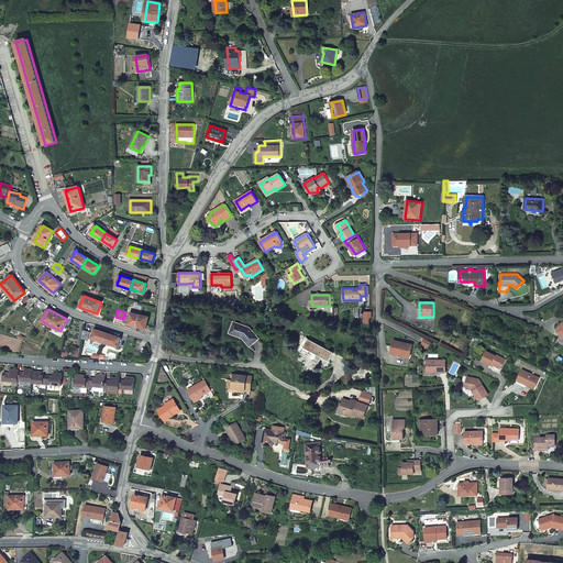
[(148,318),(140,316),(131,313),(128,324),(146,329),(146,326),(148,318)]
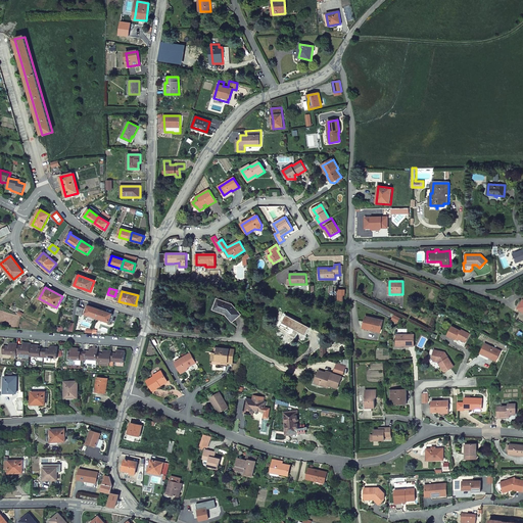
[(232,322),(241,315),(232,304),(218,299),(214,310),(226,315),(232,322)]
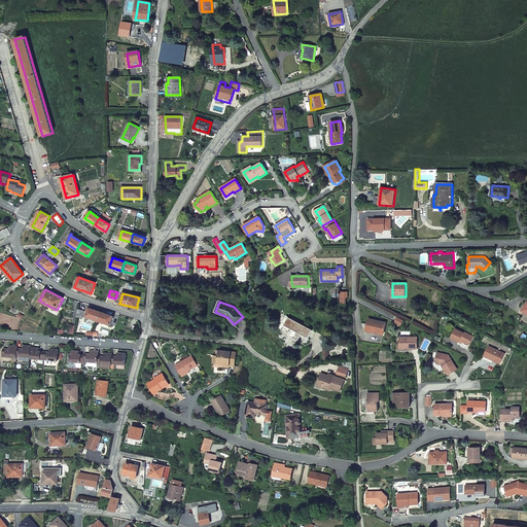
[(98,320),(101,312),(89,308),(85,316),(98,320)]
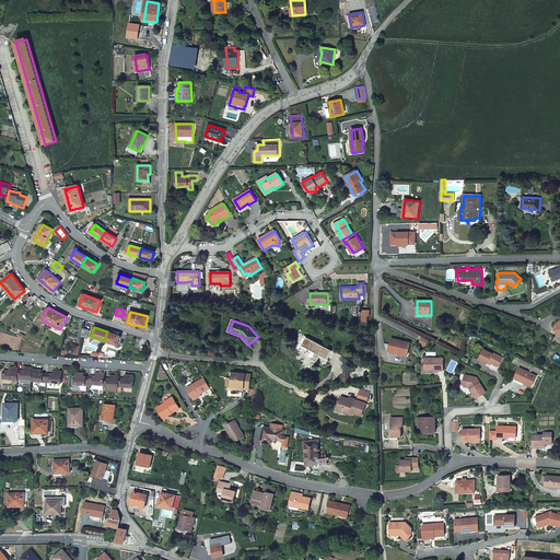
[(120,336),(107,331),(104,340),(117,345),(120,336)]
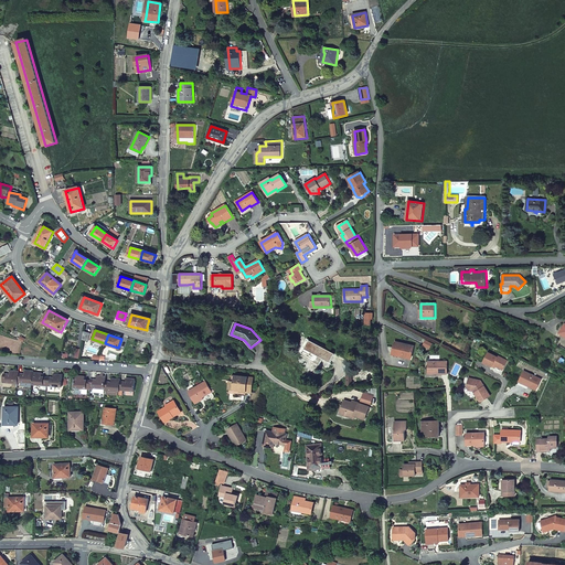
[(323,359),(330,362),(336,354),(309,340),(305,349),(316,354),(312,360),(321,364),(323,359)]
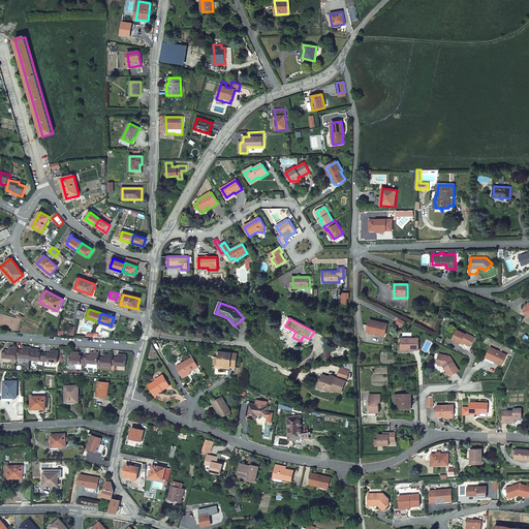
[(374,334),(385,336),(387,324),(370,320),(368,331),(375,333),(374,334)]
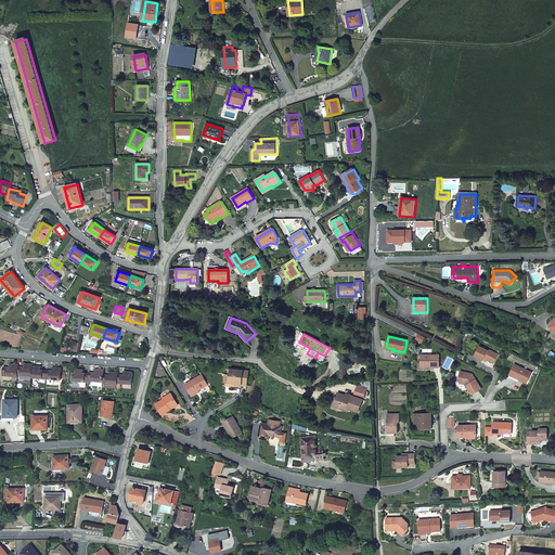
[(485,359),(488,360),(494,363),(499,355),(489,350),(489,351),(480,347),(475,357),(483,360),(485,359)]
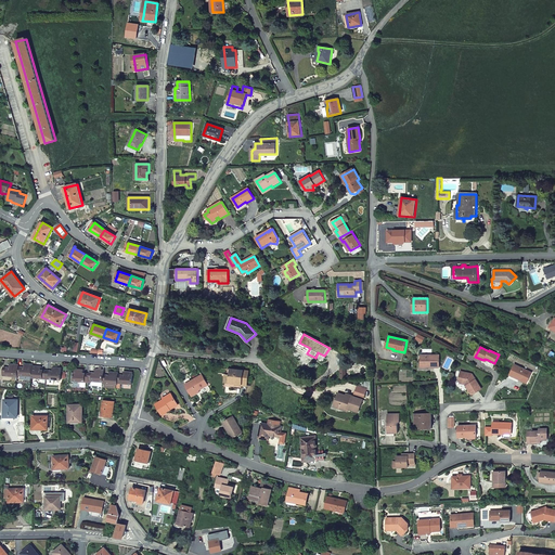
[(439,356),(421,356),(421,366),(429,366),(429,368),(439,368),(439,356)]
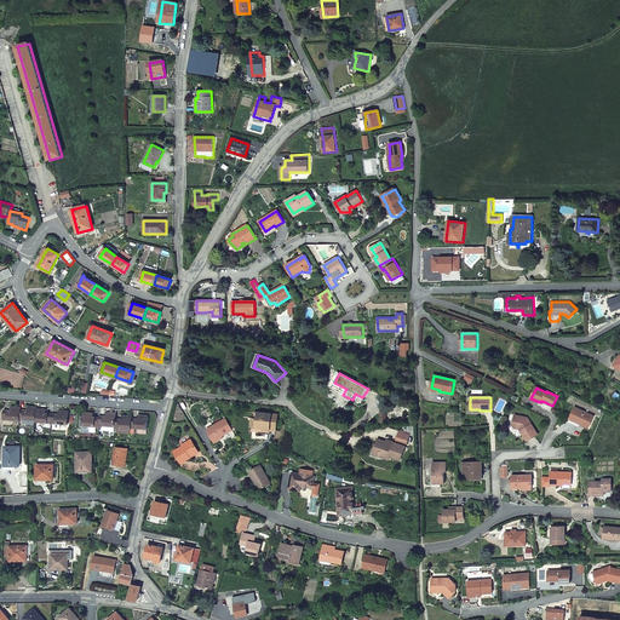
[(19,422),(19,420),(19,411),(21,408),(11,407),(11,411),(4,411),(3,420),(19,422)]
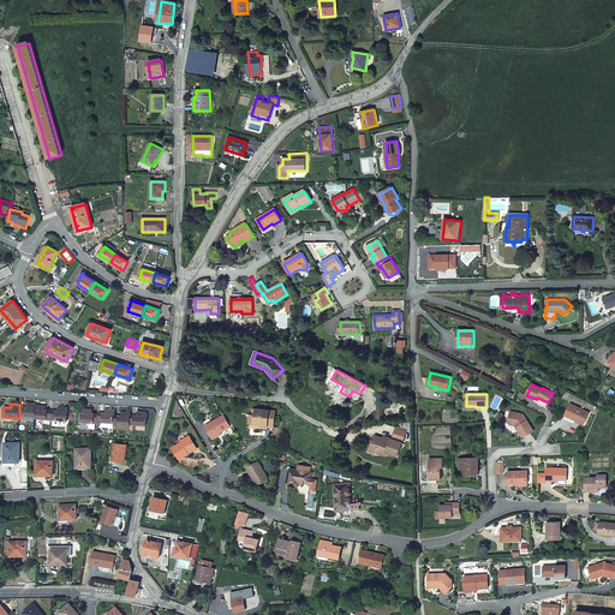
[(19,407),(19,417),(35,418),(36,406),(36,405),(27,404),(27,407),(19,407)]
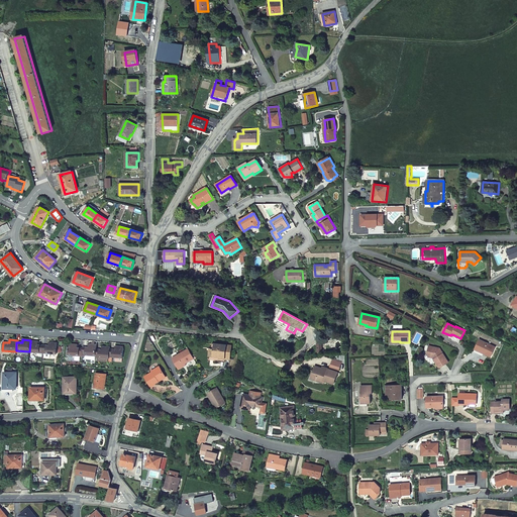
[(483,353),(484,353),(491,356),(495,347),(480,340),(476,348),(484,352),(483,353)]
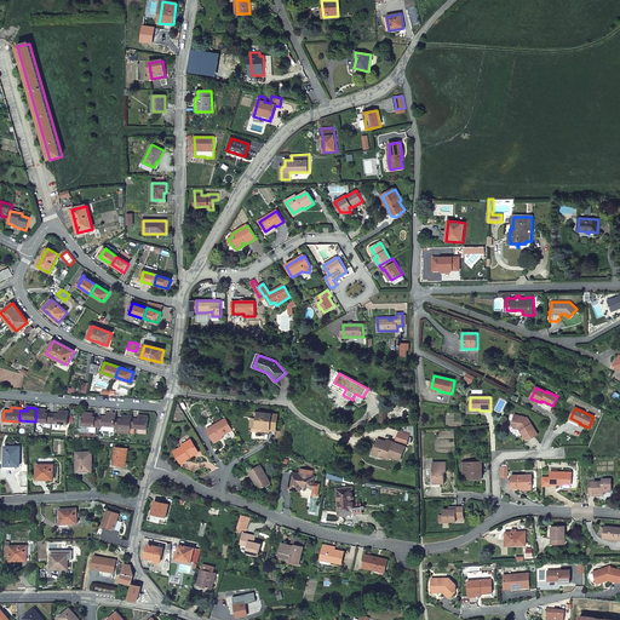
[(36,409),(35,422),(35,423),(51,424),(52,414),(45,414),(45,409),(36,409)]
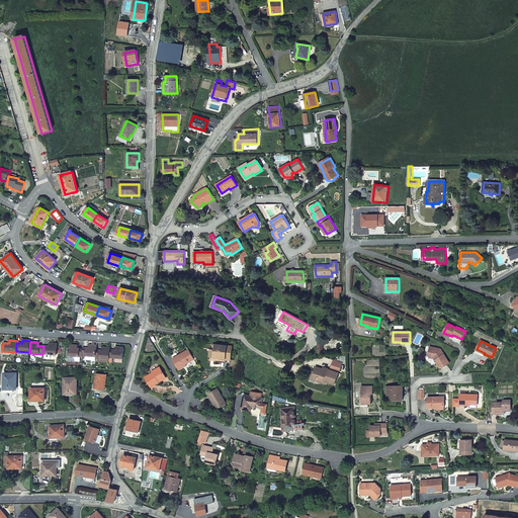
[(44,346),(42,354),(51,354),(56,355),(57,344),(50,343),(49,346),(44,346)]
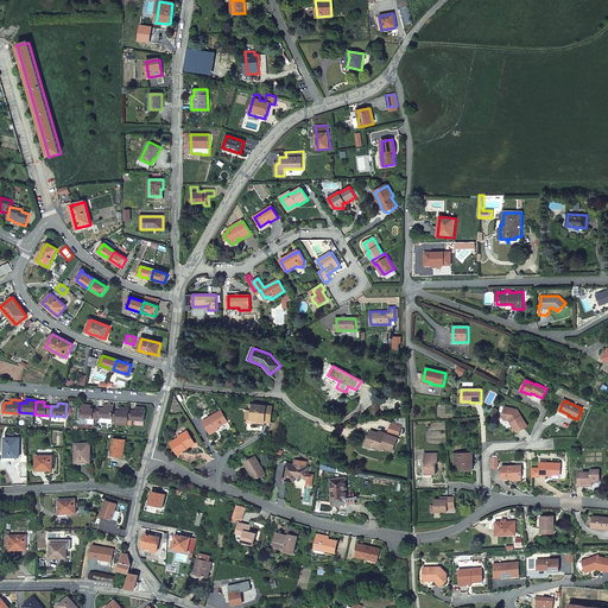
[(259,422),(265,423),(271,423),(272,407),(249,404),(248,411),(252,411),(251,419),(259,420),(259,422)]
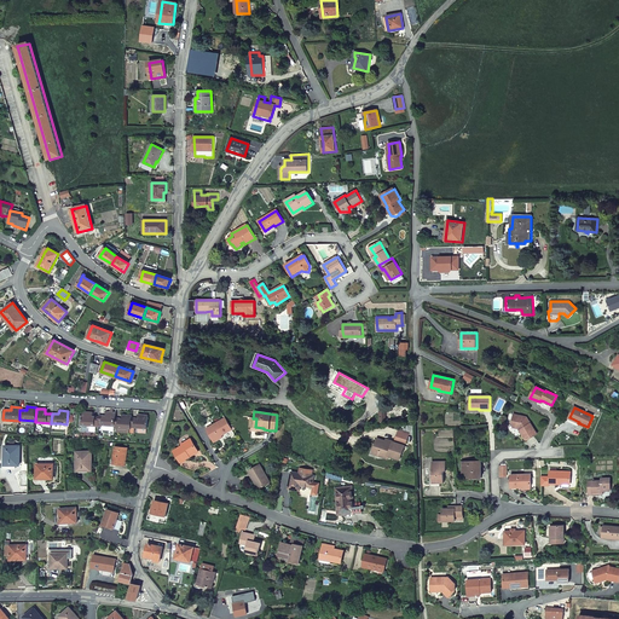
[(82,420),(80,420),(80,426),(90,426),(96,427),(98,427),(98,426),(99,417),(92,417),(92,414),(84,412),(84,417),(82,420)]
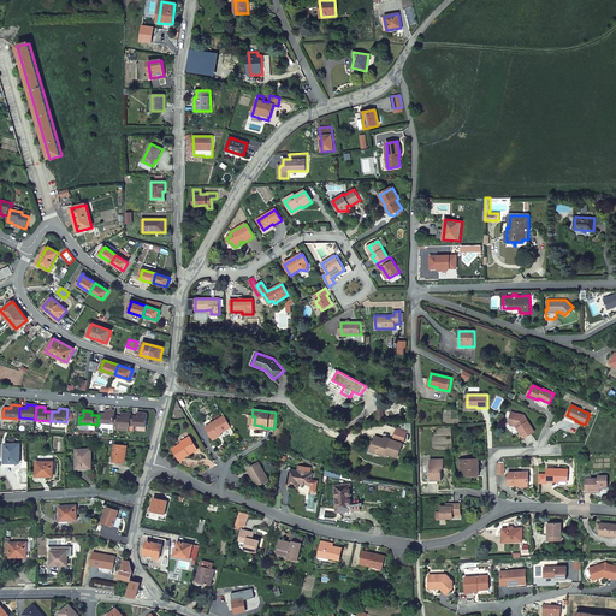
[(99,415),(98,424),(101,424),(110,424),(114,425),(114,416),(116,412),(112,410),(108,410),(106,410),(106,414),(99,414),(99,415)]
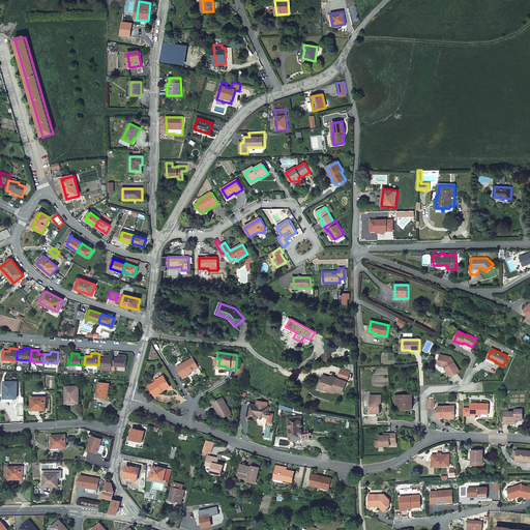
[(113,358),(112,366),(125,367),(126,356),(118,355),(118,358),(113,358)]
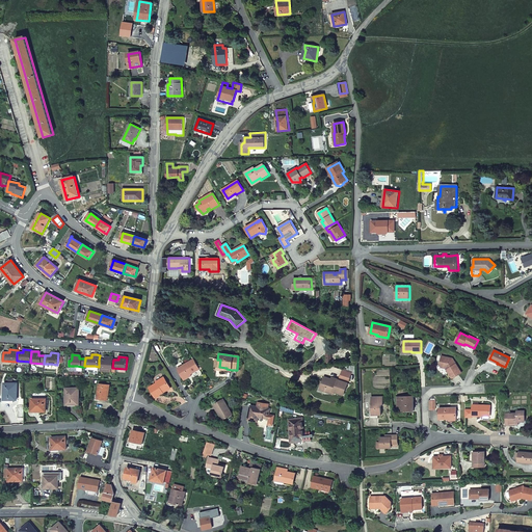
[(99,360),(99,367),(99,368),(112,369),(112,368),(113,360),(113,357),(105,357),(105,360),(99,360)]
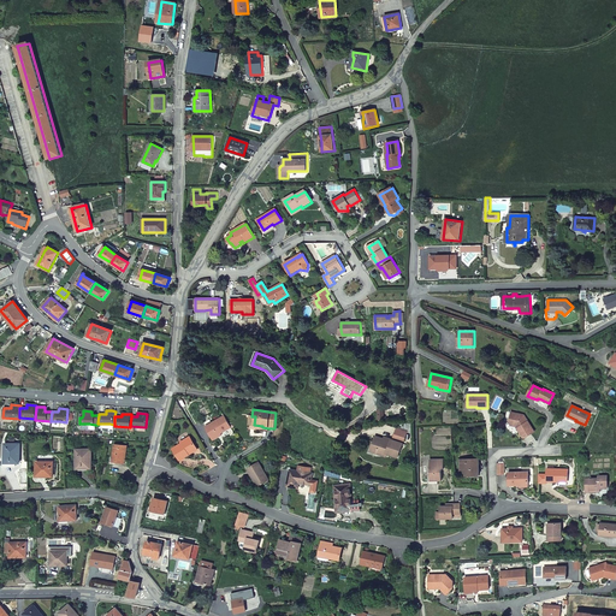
[(523,416),(511,414),(509,424),(511,426),(516,427),(523,438),(526,439),(534,433),(523,416)]
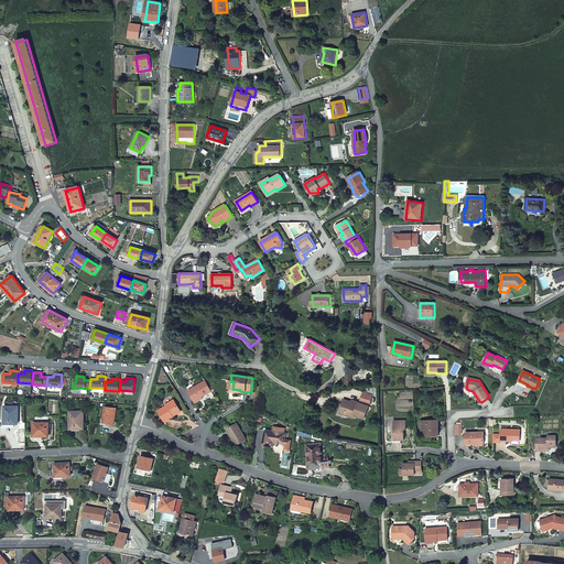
[(212,391),(205,381),(188,391),(194,401),(202,397),(212,391)]
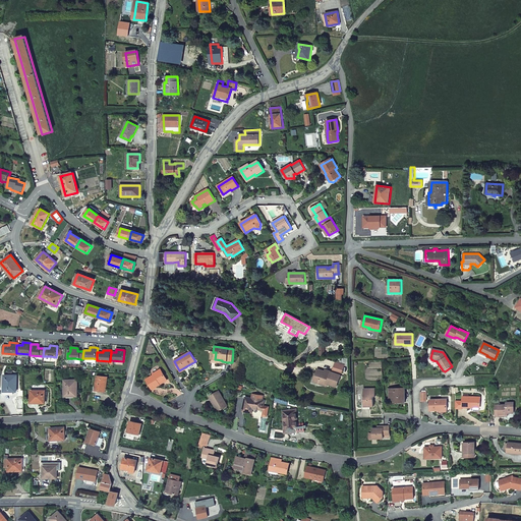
[(331,373),(325,371),(317,369),(314,379),(320,380),(319,384),(327,386),(328,384),(337,387),(345,364),(335,361),(332,370),(335,371),(335,373),(331,371),(331,373)]
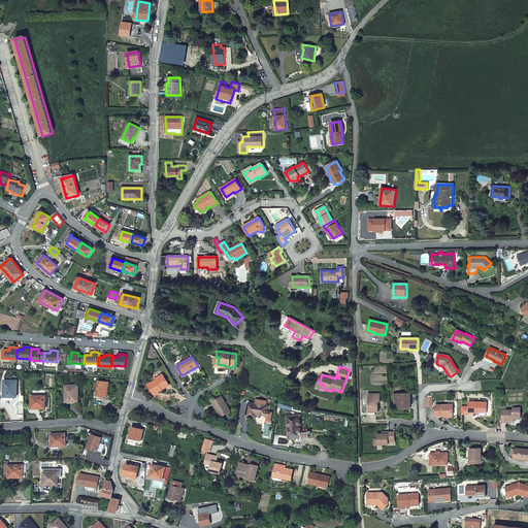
[(242,368),(235,367),(233,377),(241,378),(242,368)]
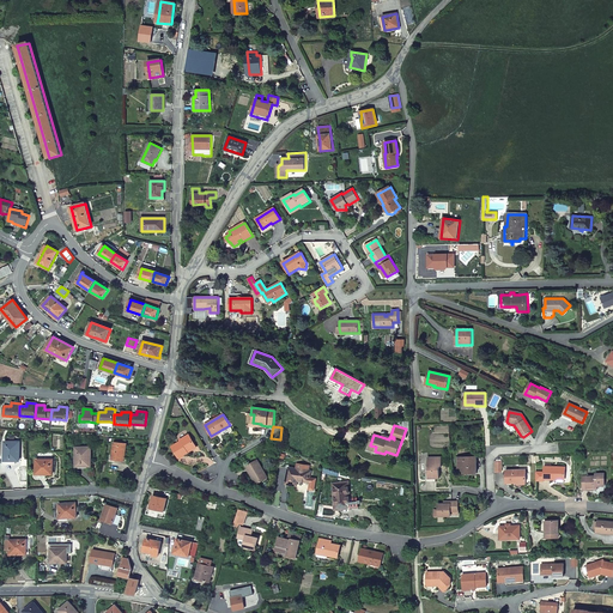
[(187,451),(195,447),(189,435),(180,441),(181,442),(173,447),(178,459),(188,453),(187,451)]
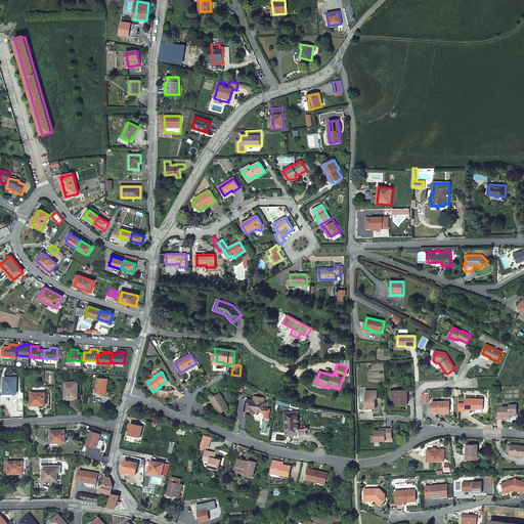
[(16,378),(4,378),(4,394),(16,394),(16,378)]
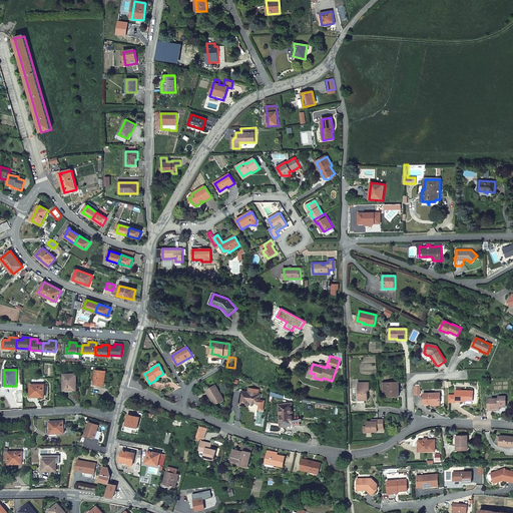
[(105,372),(95,371),(94,381),(92,381),(92,385),(103,386),(105,372)]
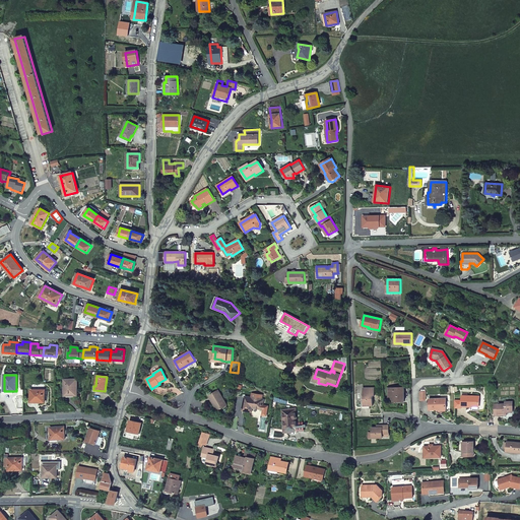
[(76,380),(64,380),(64,396),(77,396),(76,380)]
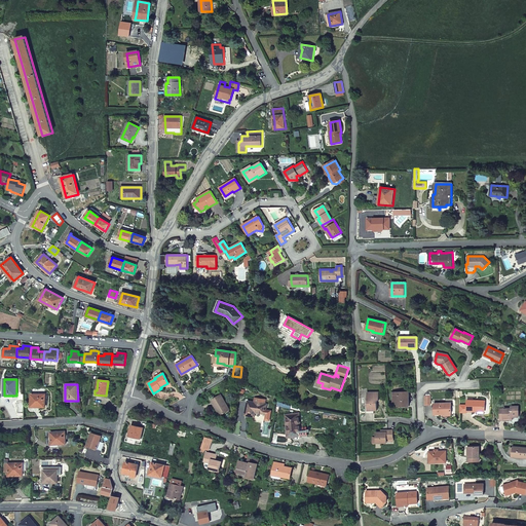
[(409,391),(393,392),(393,407),(409,406),(409,391)]
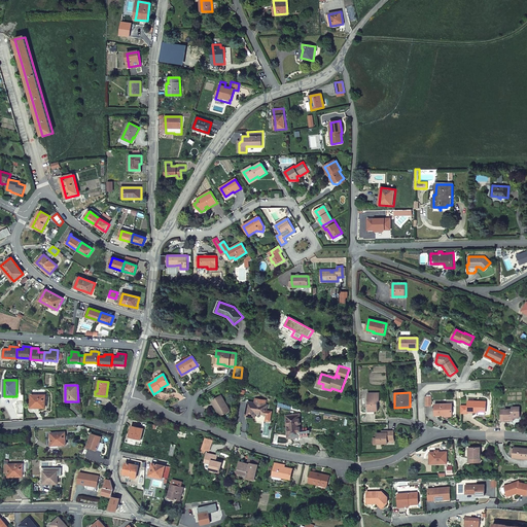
[(367,393),(367,406),(367,412),(375,411),(378,411),(378,401),(380,401),(380,393),(367,393)]
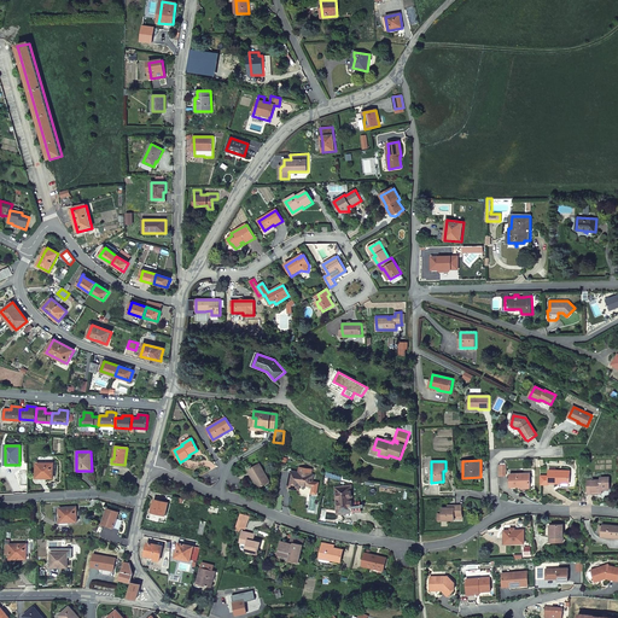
[(45,477),(45,478),(53,478),(53,464),(36,464),(36,477),(45,477)]
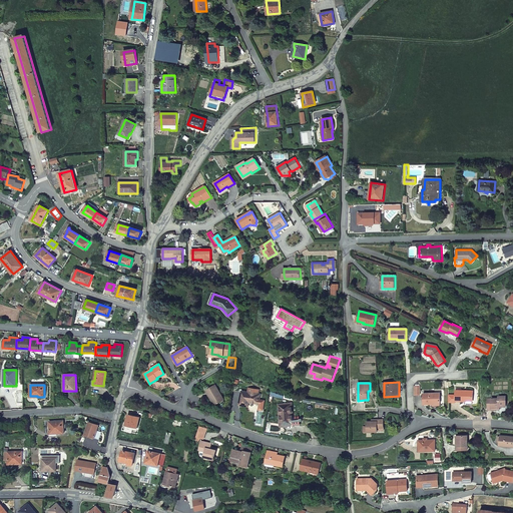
[(215,386),(205,391),(210,399),(211,398),(215,405),(223,400),(215,386)]
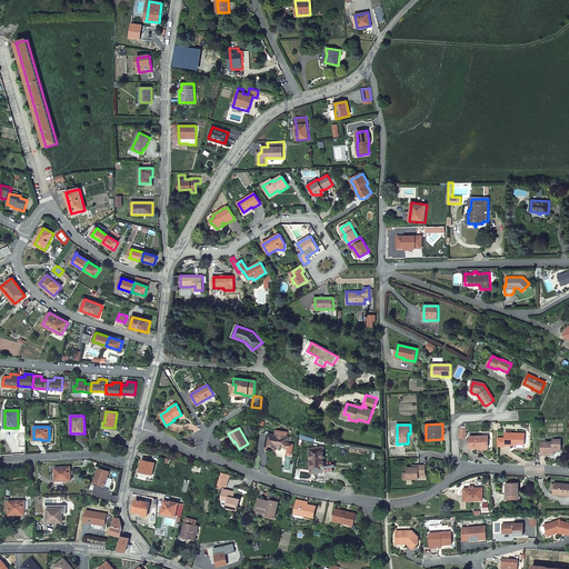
[(286,448),(287,437),(278,436),(268,433),(266,449),(275,450),(276,446),(277,447),(286,448)]
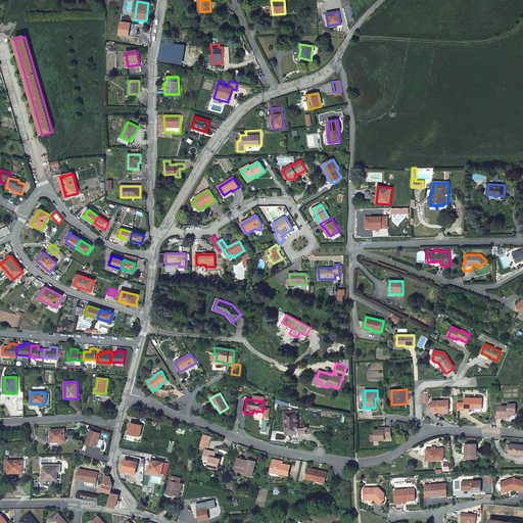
[(466,398),(465,398),(465,402),(457,402),(458,411),(464,411),(465,409),(474,409),(474,408),(482,409),(482,398),(470,398),(466,398)]
